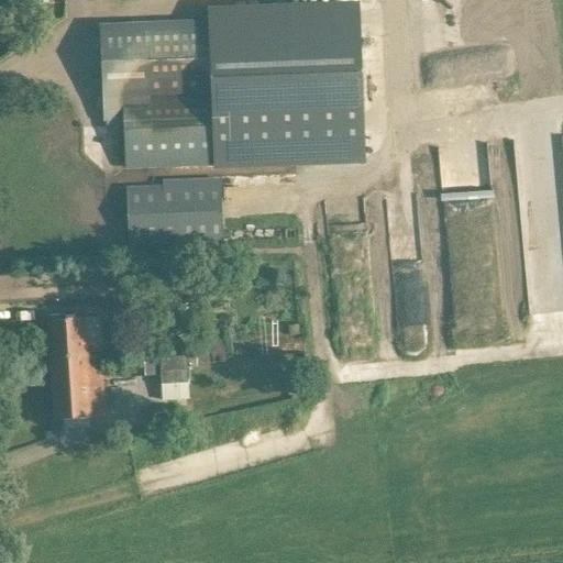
[(207,7),(208,20),(100,24),(103,122),(123,122),(124,168),(227,164),(227,165),(293,163),(365,161),(359,1),(207,7)]
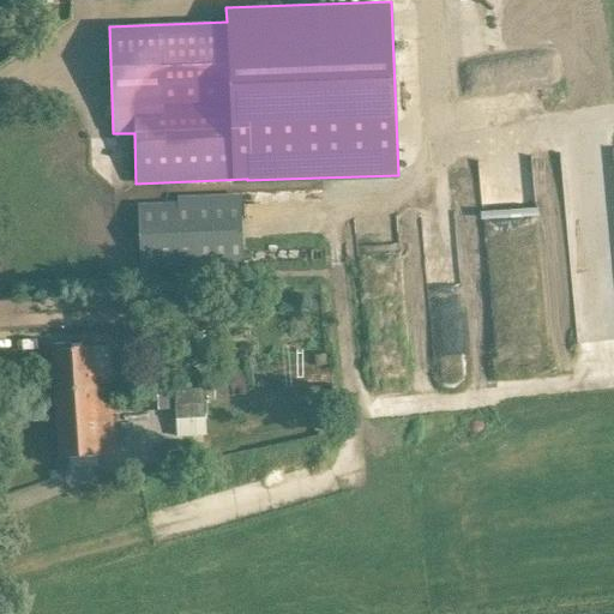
[(139,266),(212,264),(244,263),(240,194),(178,196),(178,205),(137,206),(139,266)]
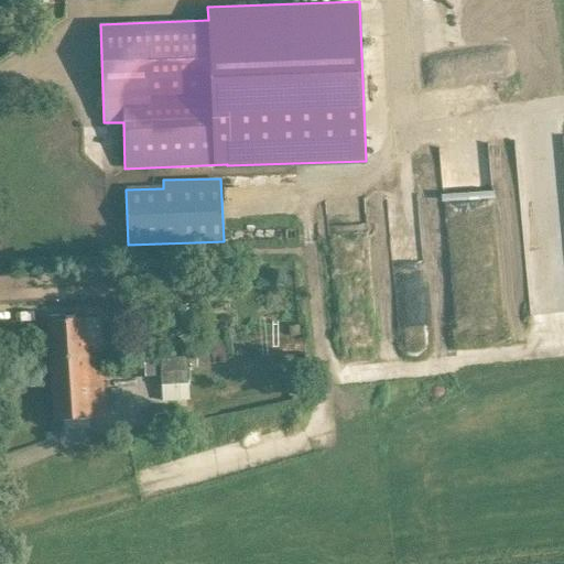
[(228,267),(131,271),(131,295),(229,291),(228,267)]
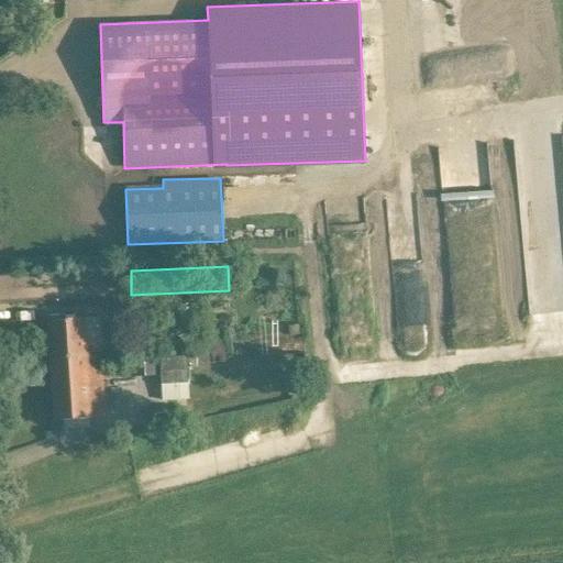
[(48,320),(53,371),(102,366),(99,317),(48,320)]
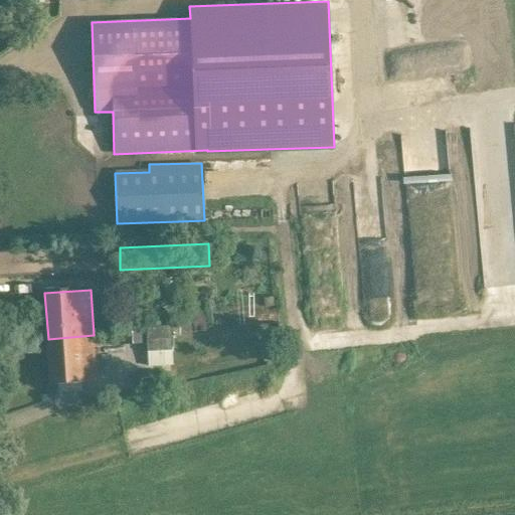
[(122,311),(124,343),(142,342),(140,310),(122,311)]
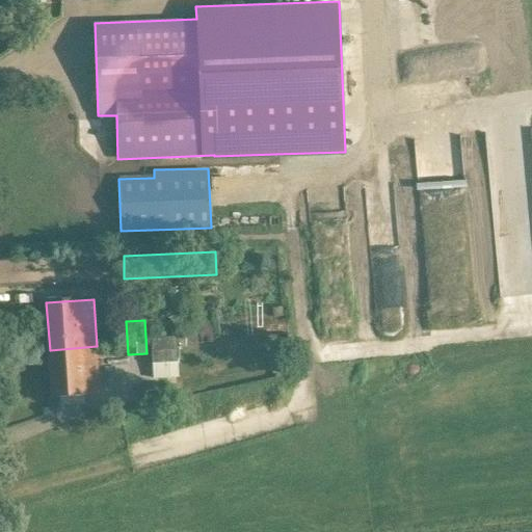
[(176,337),(151,338),(152,350),(177,349),(176,337)]
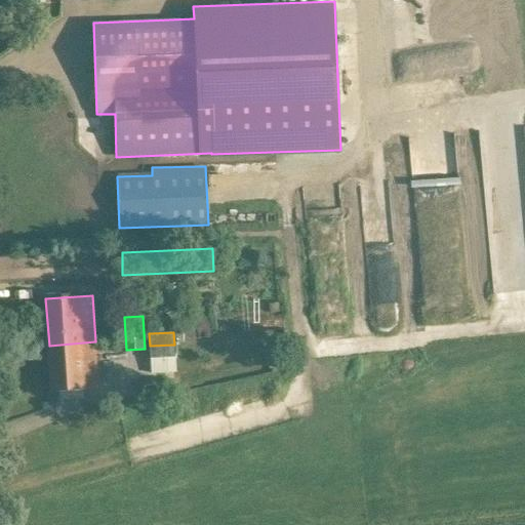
[(95,341),(49,346),(52,392),(98,389),(95,341)]
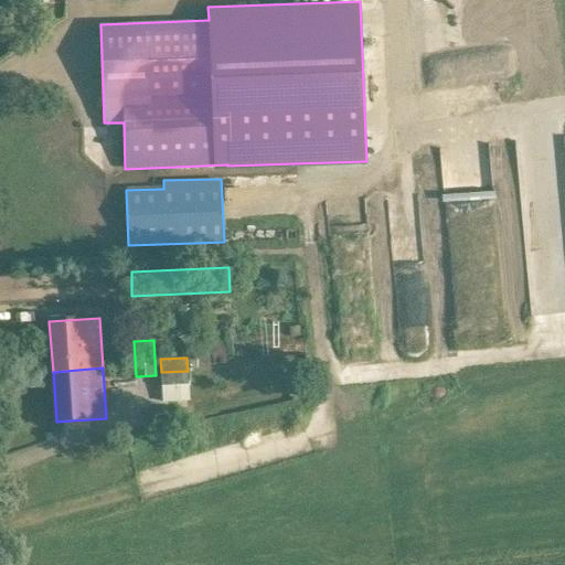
[(188,371),(161,372),(162,385),(189,384),(188,371)]
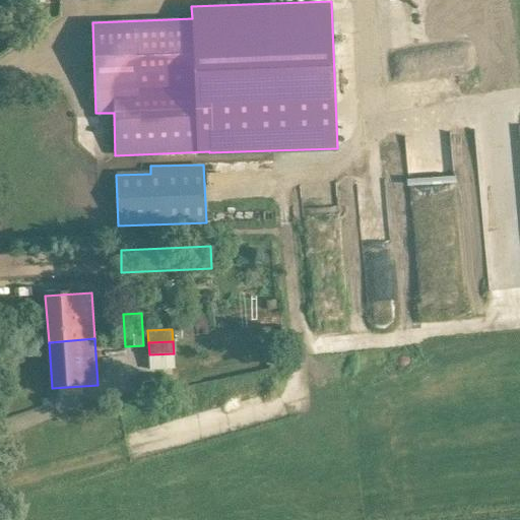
[(161,376),(147,377),(148,396),(163,395),(161,376)]
